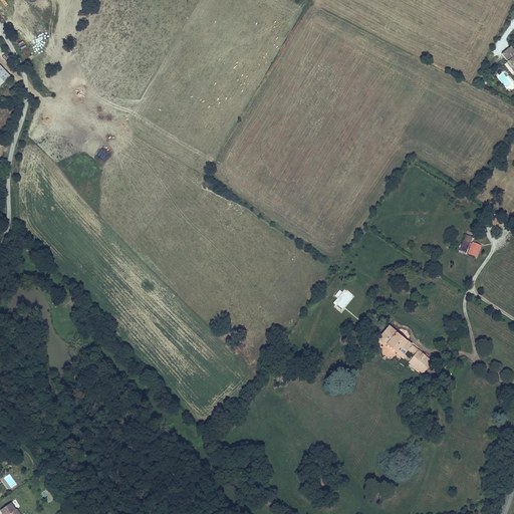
[(513,50),(505,57),(511,65),(513,68),(513,50)]
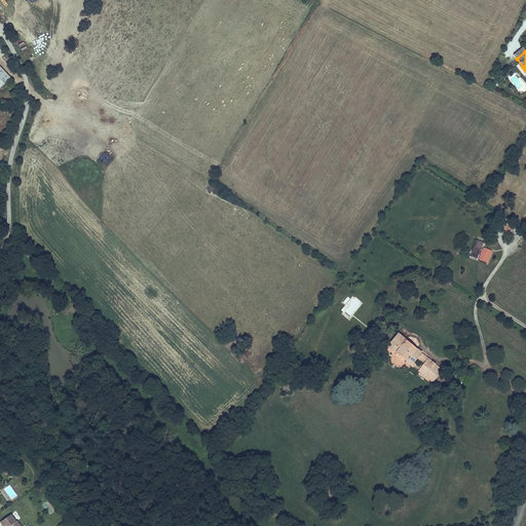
[(0,90),(11,80),(0,67),(0,90)]
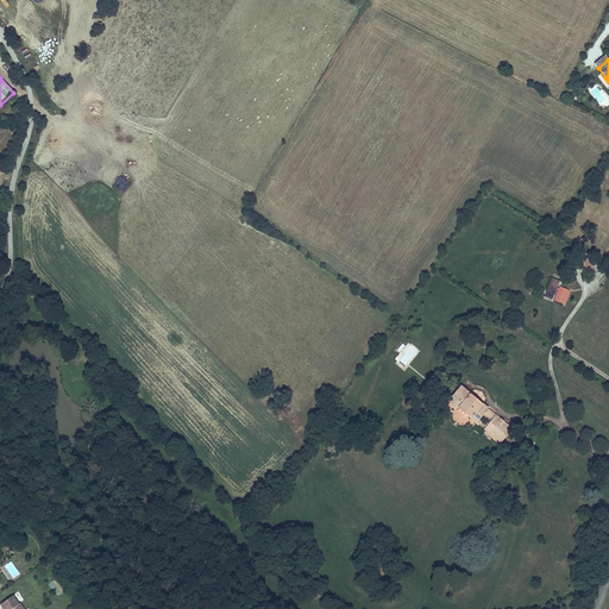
[(583,269),(589,259),(581,255),(575,264),(583,269)]
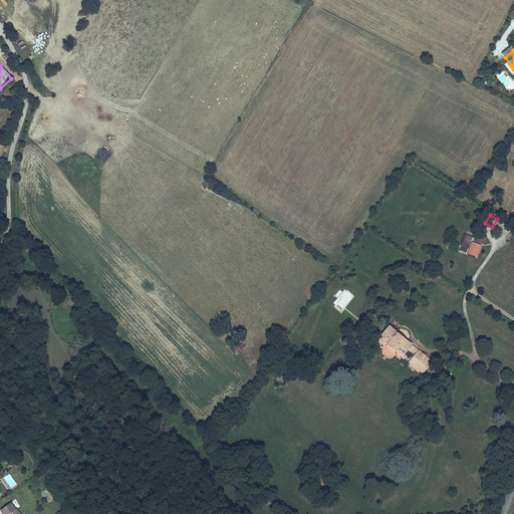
[(477,256),(480,248),(473,244),(471,243),(473,238),(467,235),(459,253),(465,256),(467,251),(469,252),(467,256),(475,260),(477,256)]
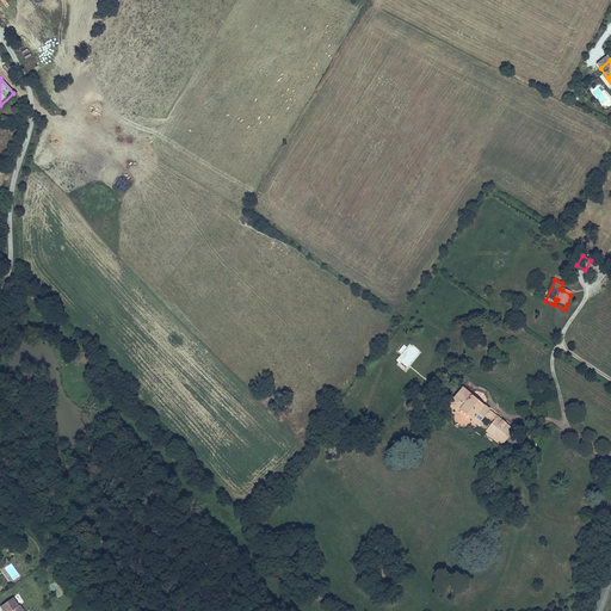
[(395,363),(406,371),(421,352),(409,343),(395,363)]
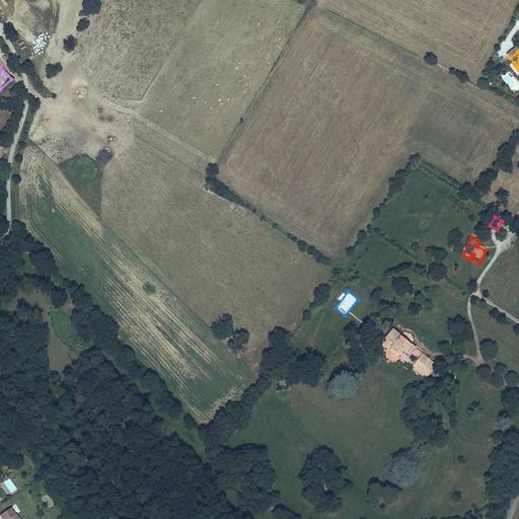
[(437,363),(392,326),(381,340),(424,375),(426,372),(428,374),(437,363)]
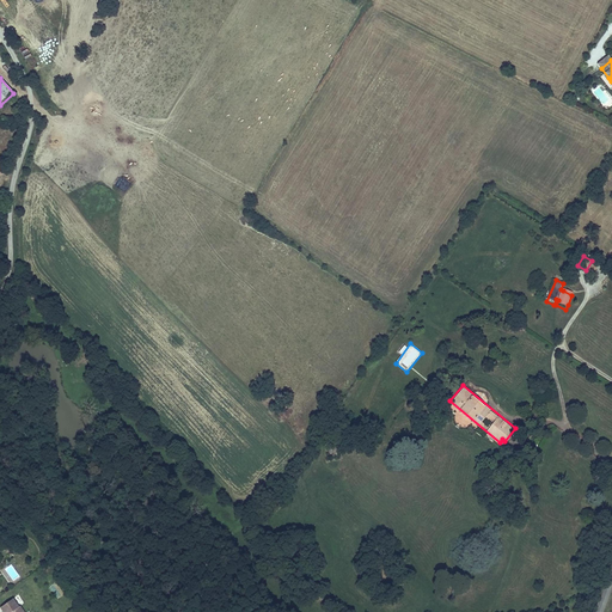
[(2,611),(23,611),(20,607),(19,609),(13,600),(0,609),(2,611)]
